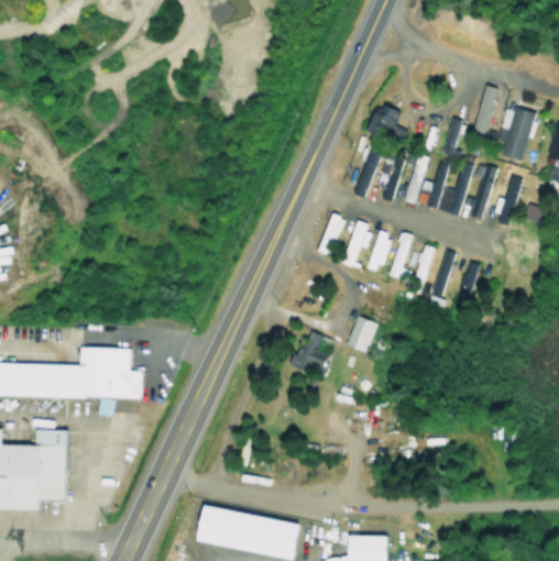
[(485,133),(500,87),(488,83),(472,129),(485,133)]
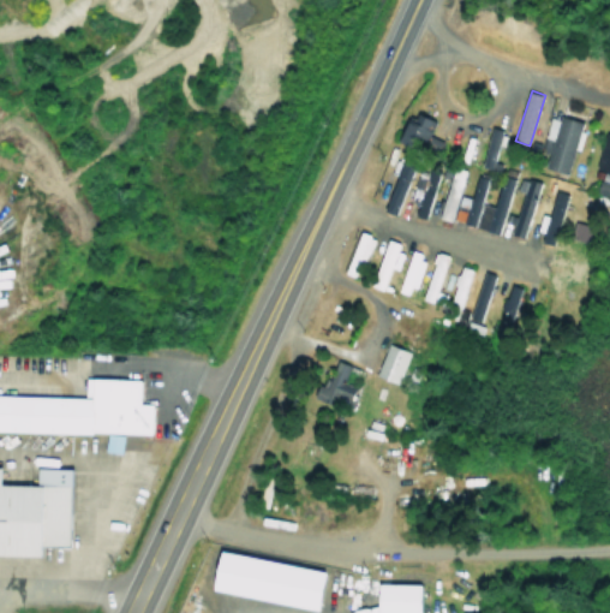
[(437,123),(418,113),(404,143),(424,153),(437,123)]
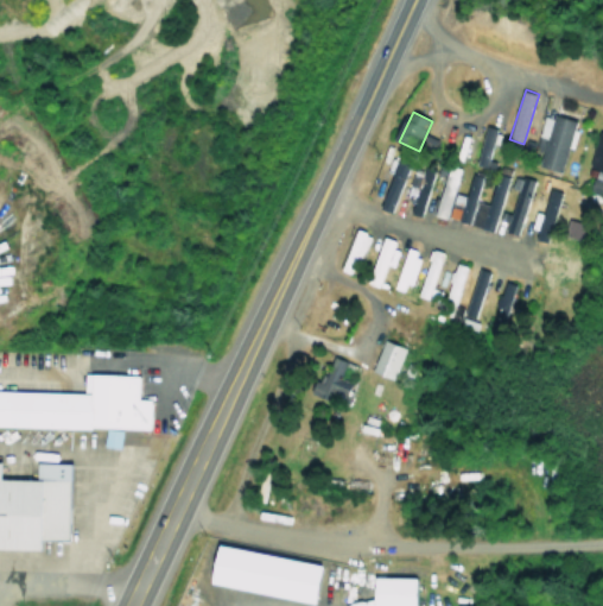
[(578,121),(548,114),(543,136),(547,138),(540,166),(565,172),(578,121)]
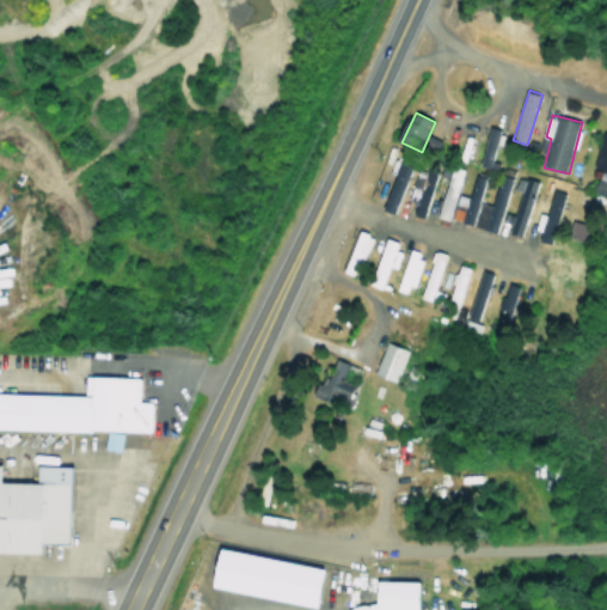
[(489,128),(502,132),(490,171),(478,168),(489,128)]
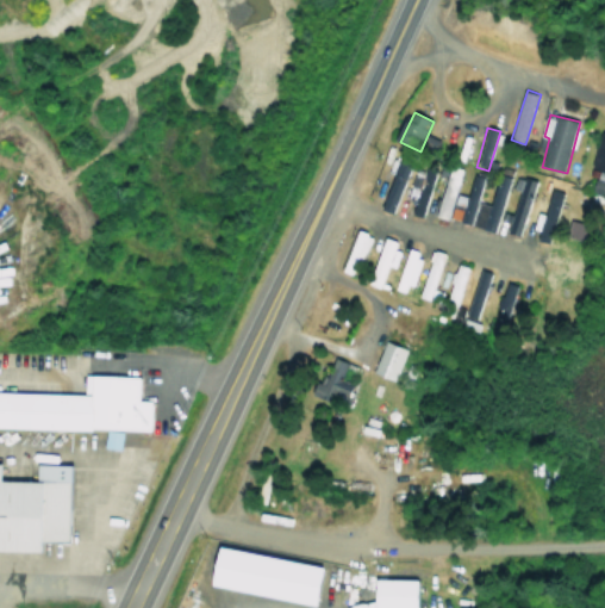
[(604,132),(593,166),(604,169),(604,132)]
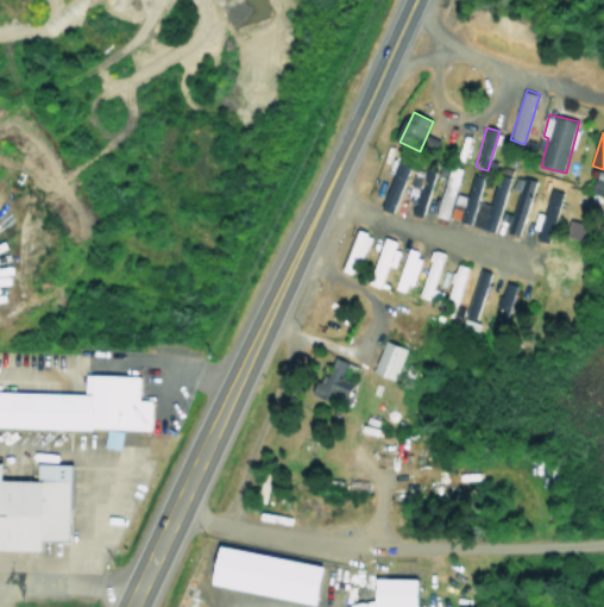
[(383,208),(397,213),(413,161),(398,156),(383,208)]
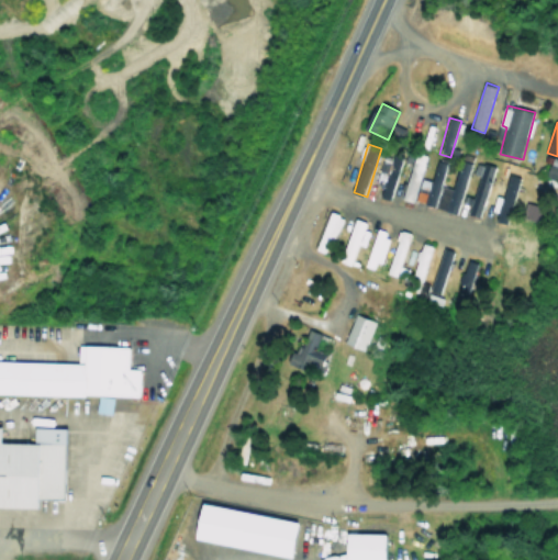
[(392,200),(404,157),(386,152),(375,196),(392,200)]
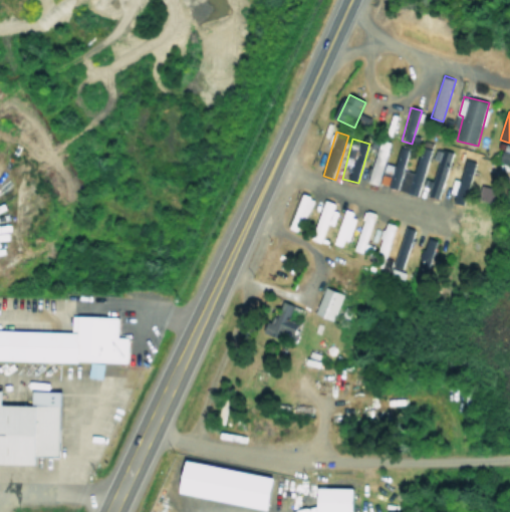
[(378,187),(389,145),(377,143),(367,184),(378,187)]
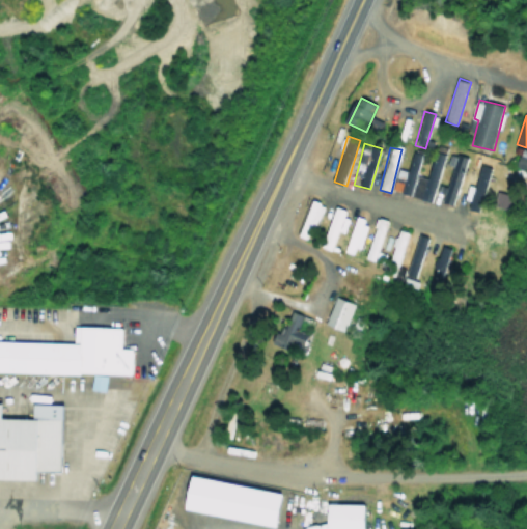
[(448,156),(436,151),(426,182),(416,177),(422,156),(413,154),(401,194),(434,203),(448,156)]
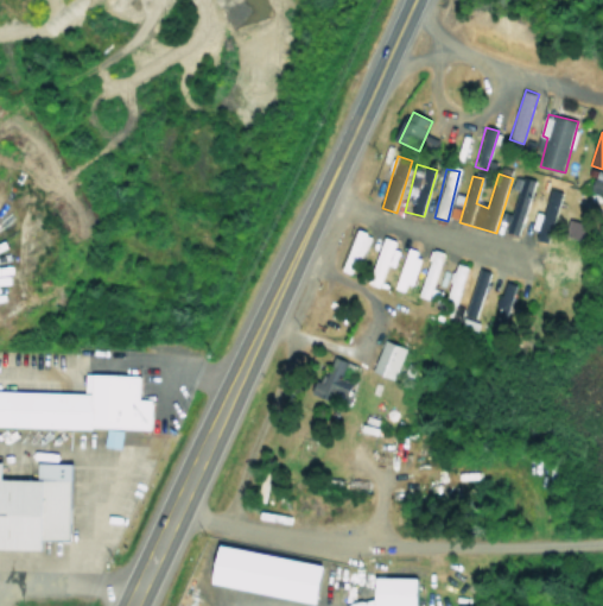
[(520,177),(505,232),(520,235),(537,182),(520,177)]
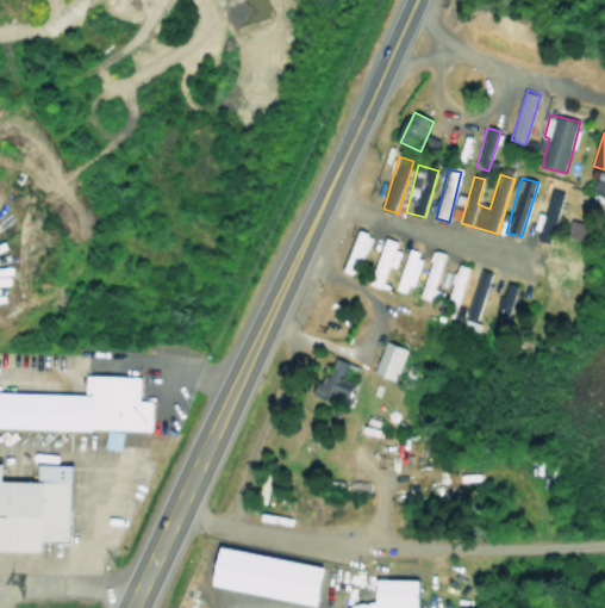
[(567,197),(549,191),(534,237),(552,243),(567,197)]
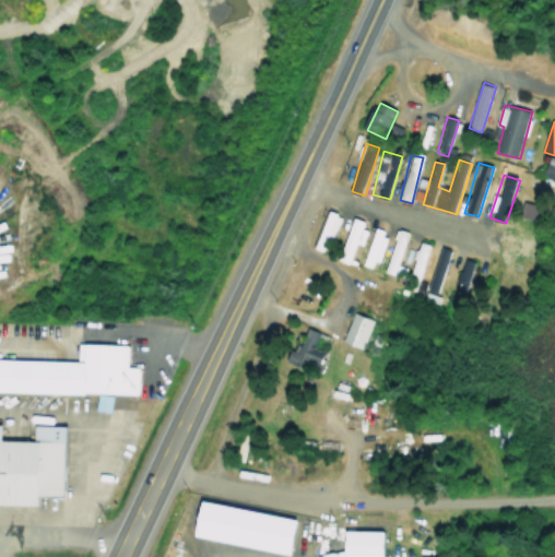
[(328,253),(344,220),(332,213),(315,248),(328,253)]
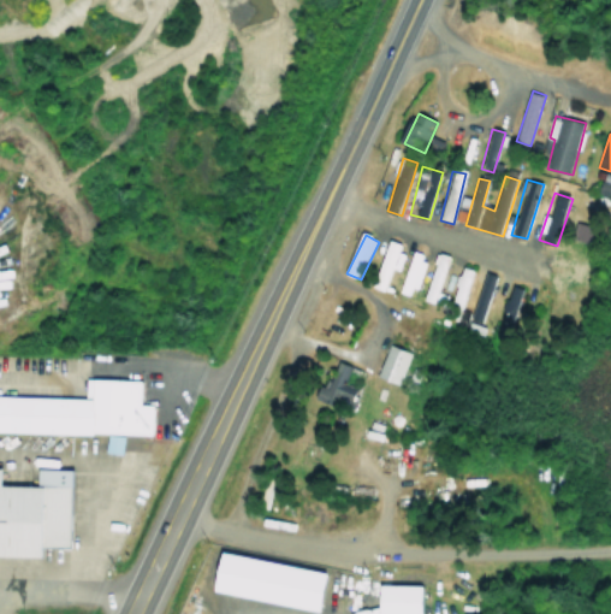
[(373,285),(384,290),(392,269),(401,272),(410,248),(391,240),(373,285)]
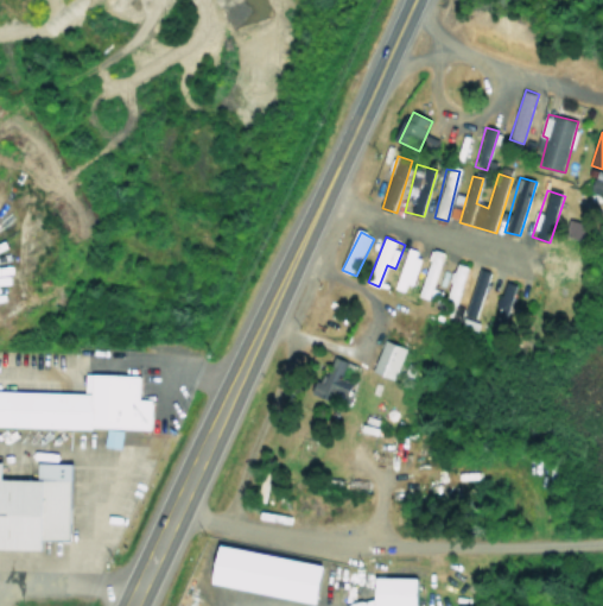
[(420,252),(410,248),(395,289),(406,292),(420,252)]
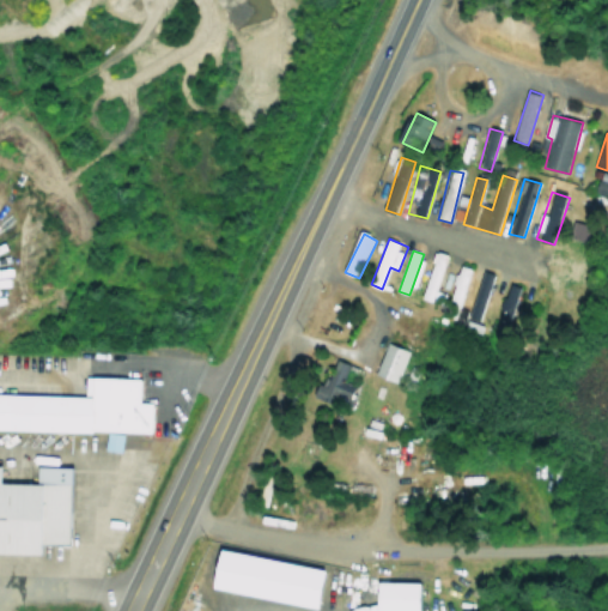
[(451,255),(438,252),(421,298),(435,302),(451,255)]
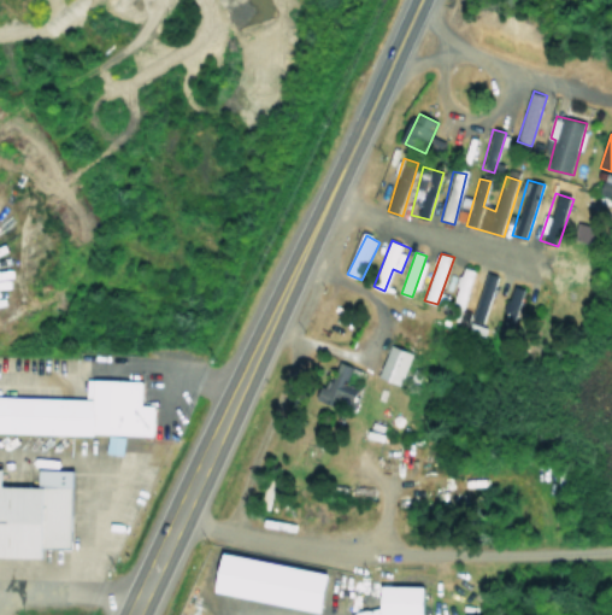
[(477,271),(466,267),(452,306),(463,310),(477,271)]
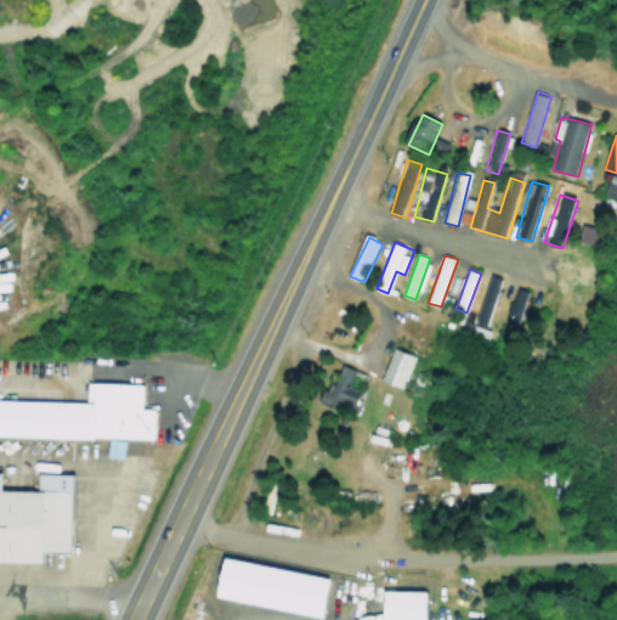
[(475,321),(488,326),(504,279),(491,275),(475,321)]
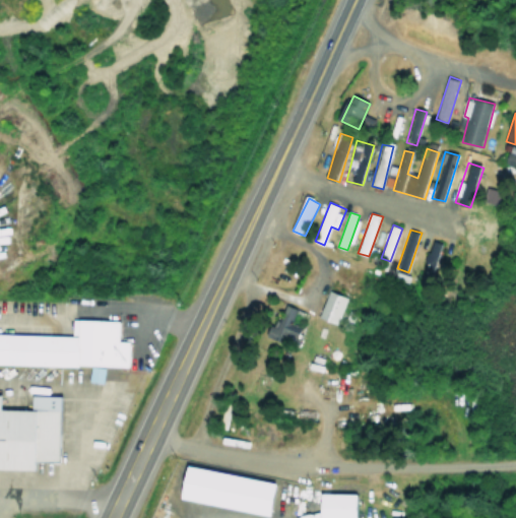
[(445,244),(432,239),(420,276),(432,281),(445,244)]
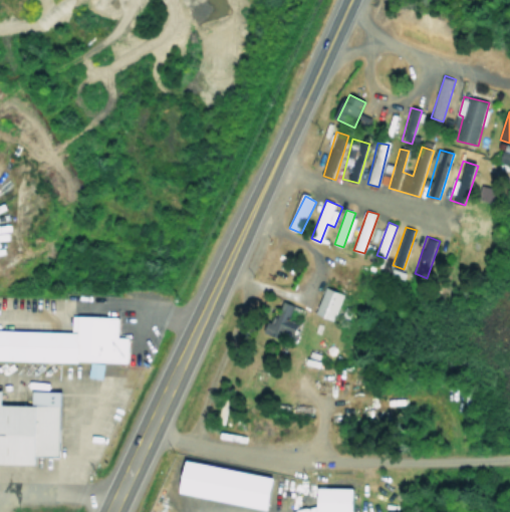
[(346,295),(328,286),(315,312),(334,321),(346,295)]
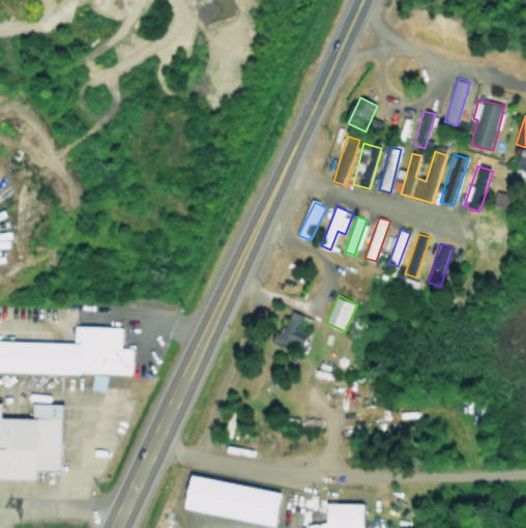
[(299,330),(304,315),(290,310),(279,341),(303,350),(310,333),(299,330)]
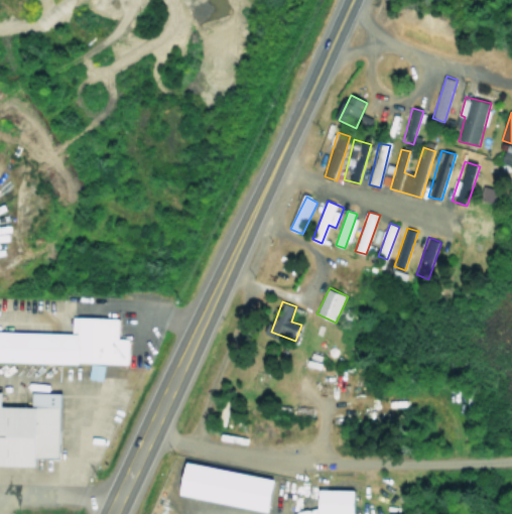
[(0,359),(127,362),(128,339),(117,339),(117,318),(75,317),(75,334),(0,332),(0,359)]
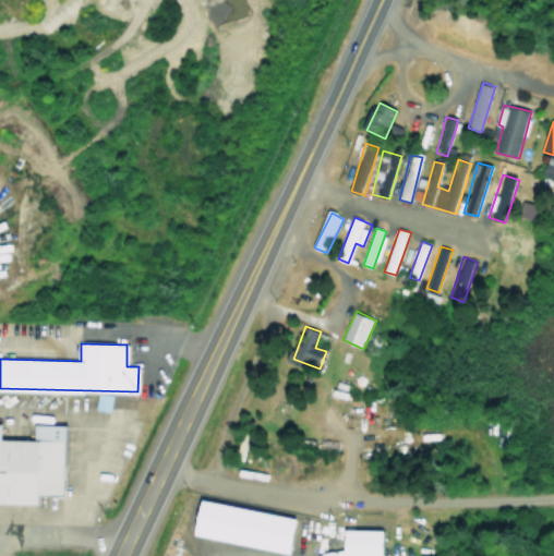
[(115,396),(99,395),(99,412),(115,413),(115,396)]
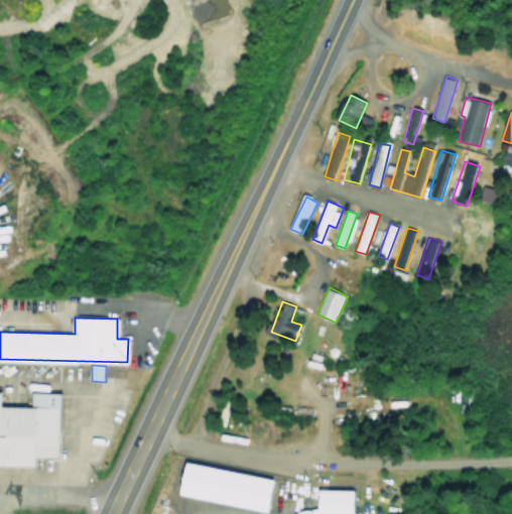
[(0,462),(58,464),(60,406),(0,403),(0,462)]
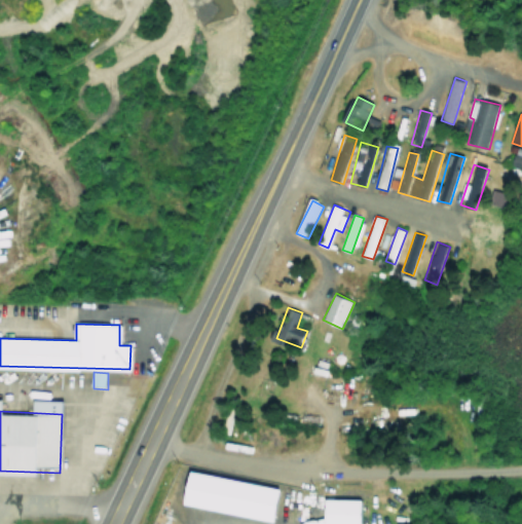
[(194,474),(287,492),(280,523),(268,523),(187,508),(194,474)]
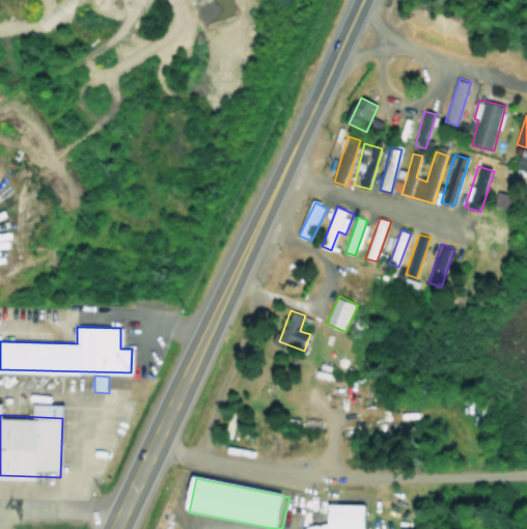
[(331,528),(331,509),(370,509),(370,528),(331,528)]
